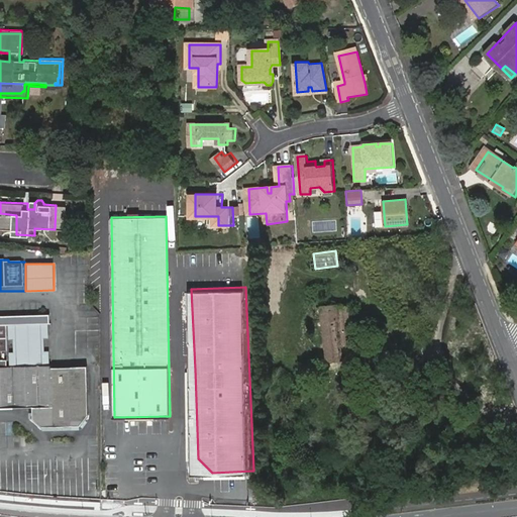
[(321,312),(326,360),(355,357),(350,301),(317,304),(318,312),(321,312)]
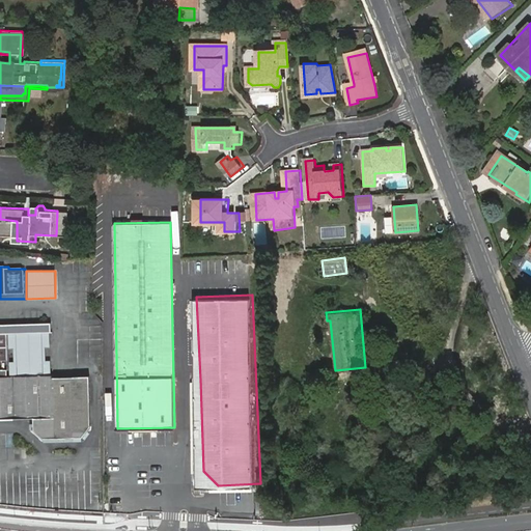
[(0,376),(0,419),(33,418),(34,430),(45,438),(83,437),(90,426),(89,375),(54,375),(54,358),(48,358),(48,350),(53,348),(52,323),(0,324),(0,360),(7,361),(8,376),(0,376)]
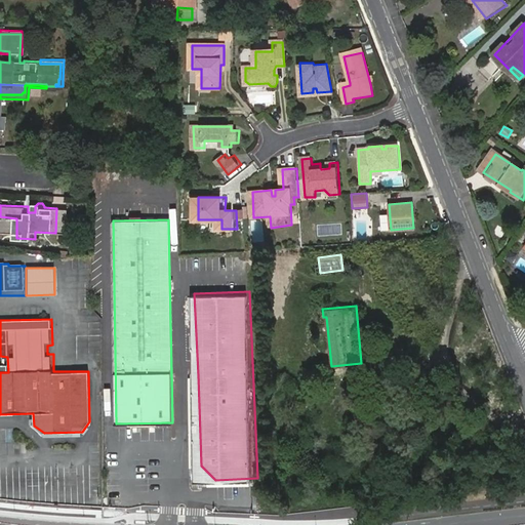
[(215,480),(201,466),(198,375),(193,376),(195,427),(198,486),(257,483),(257,478),(215,480)]
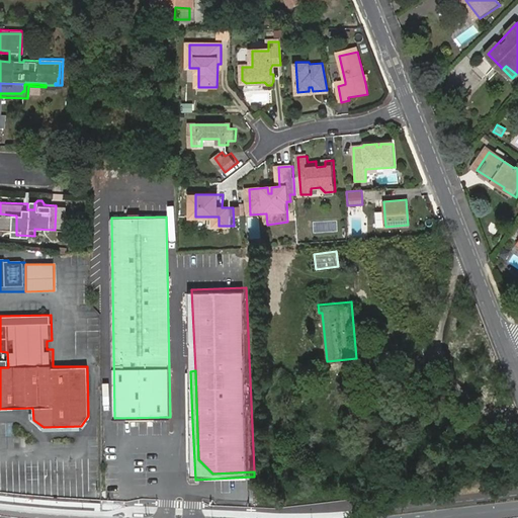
[(349,401),(350,416),(361,415),(360,400),(349,401)]
